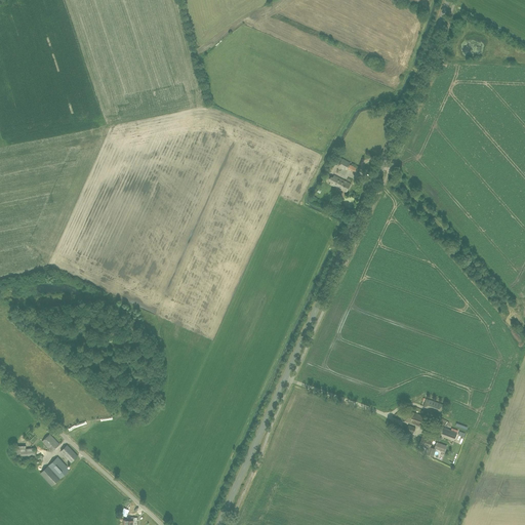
[(341,159),(338,166),(342,168),(344,167),(347,169),(350,163),(341,159)]
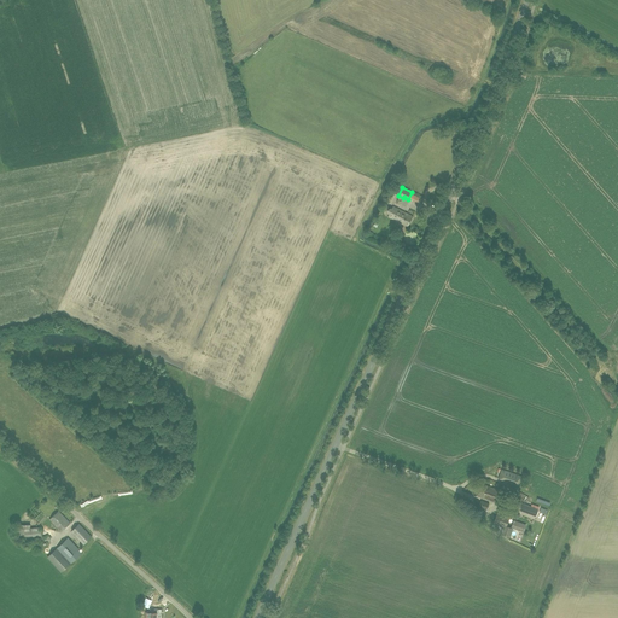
[(394,207),(392,209),(389,216),(408,227),(413,217),(394,207)]
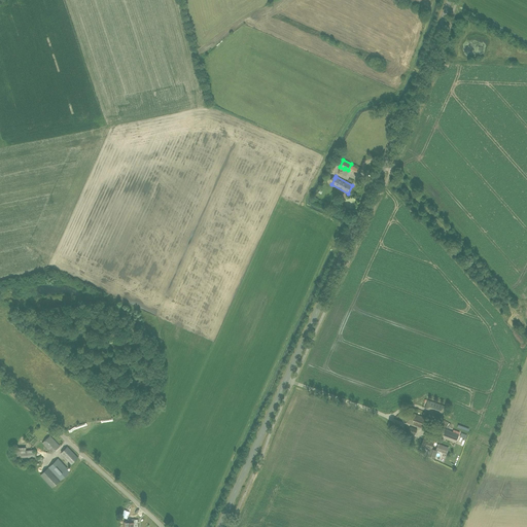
[(443,415),(446,407),(427,400),(425,408),(443,415)]
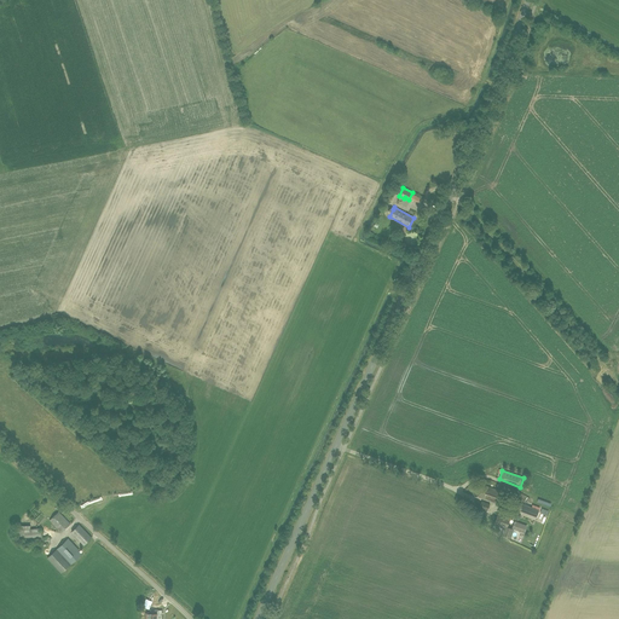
[(497,503),(502,491),(482,485),(478,497),(497,503)]
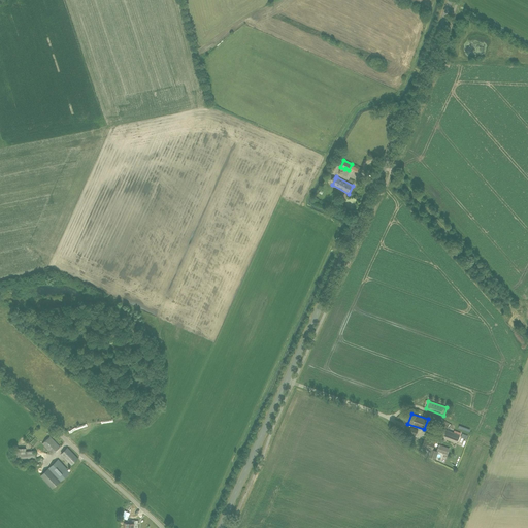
[(449,424),(450,423),(438,420),(437,425),(448,428),(450,429),(451,425),(449,424)]
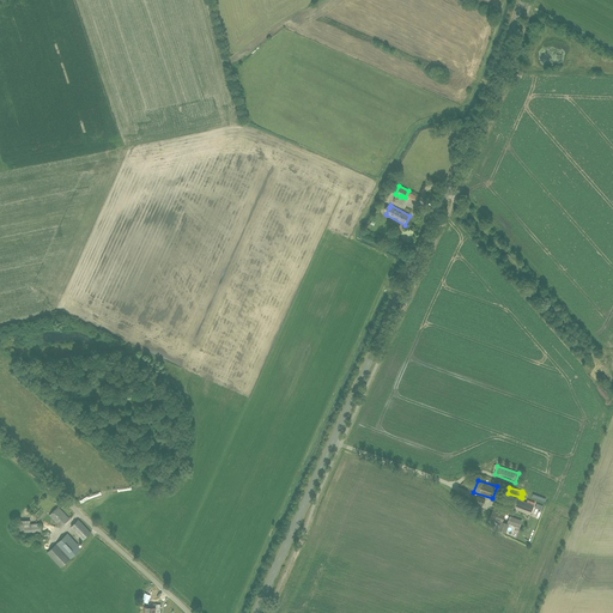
[(483,507),(485,499),(478,497),(474,504),(483,507)]
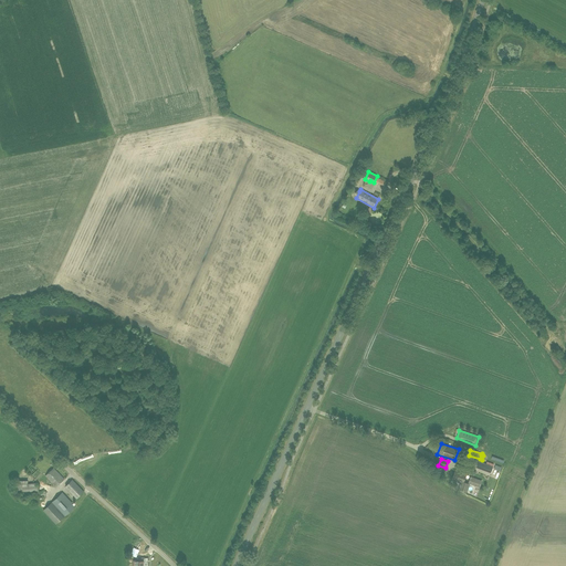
[(492,468),(486,465),(478,461),(475,468),(481,470),(490,473),(492,468)]
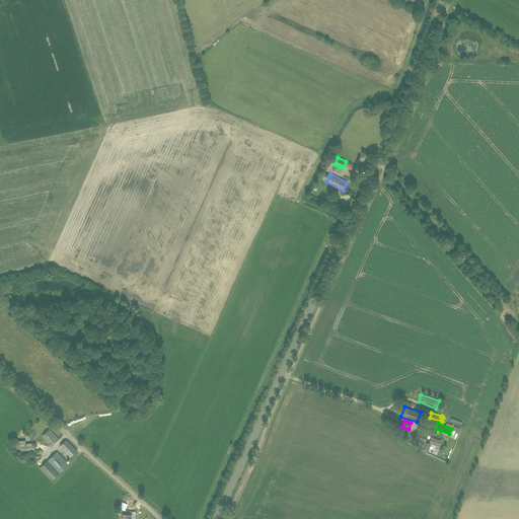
[(52,446),(59,439),(49,429),(42,436),(52,446)]
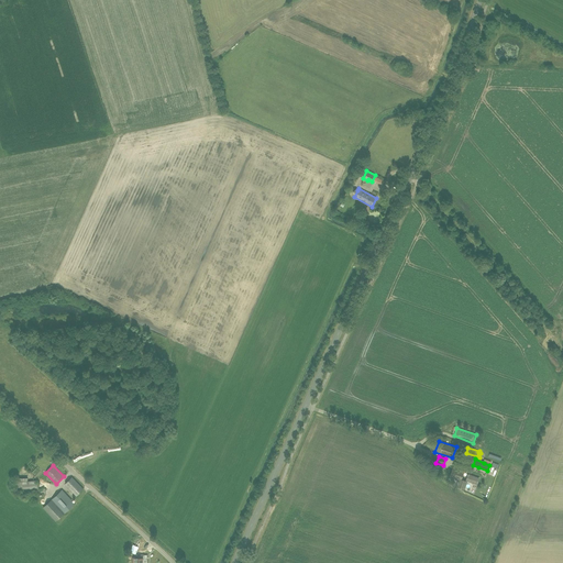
[(468,484),(470,482),(466,481),(466,482),(461,479),(463,472),(453,468),(450,476),(459,478),(456,486),(464,489),(466,483),(468,484)]
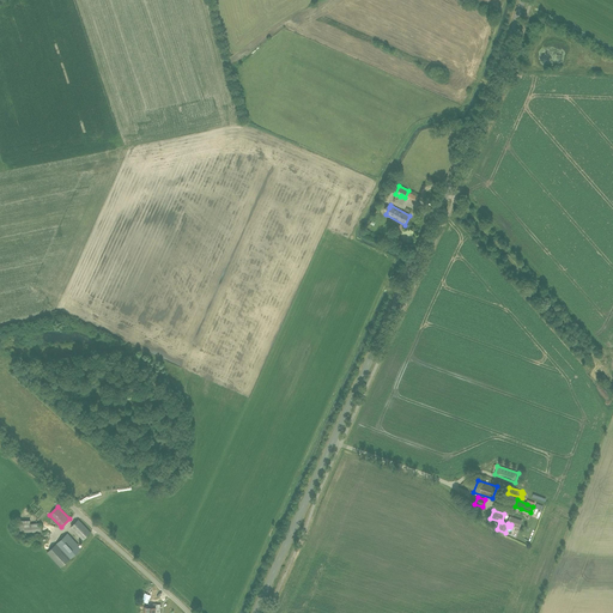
[(508,523),(511,525),(519,527),(521,522),(510,517),(508,523)]
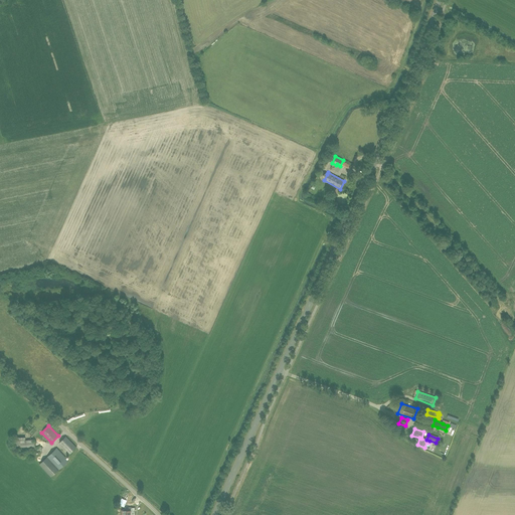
[(70,454),(76,448),(65,437),(59,443),(70,454)]
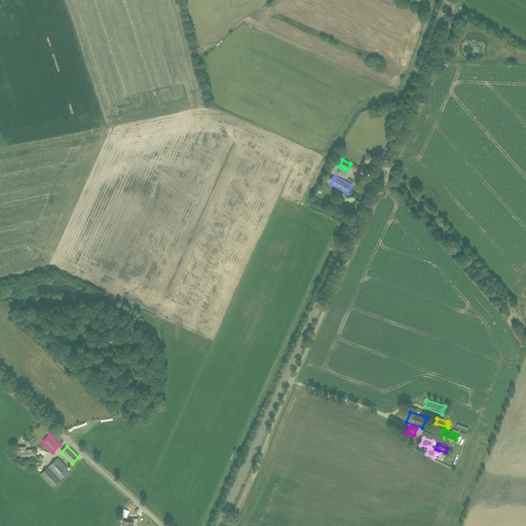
[(52,487),(70,471),(59,457),(40,475),(52,487)]
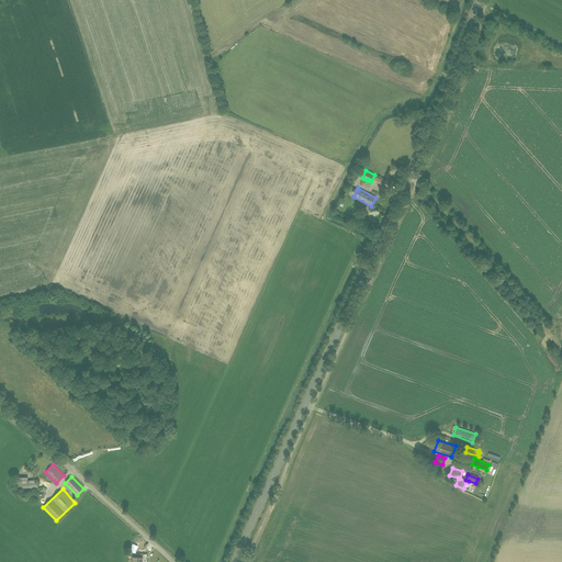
[(133,543),(128,554),(131,555),(132,552),(135,553),(138,546),(134,544),(133,543)]
